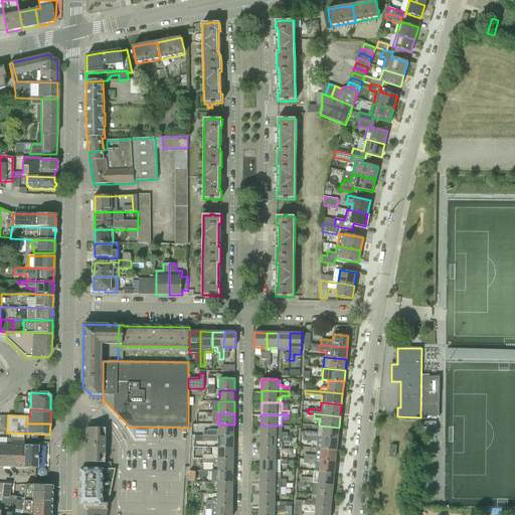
[(203,436),(233,437),(234,424),(218,424),(218,430),(208,430),(208,432),(203,432),(203,436)]
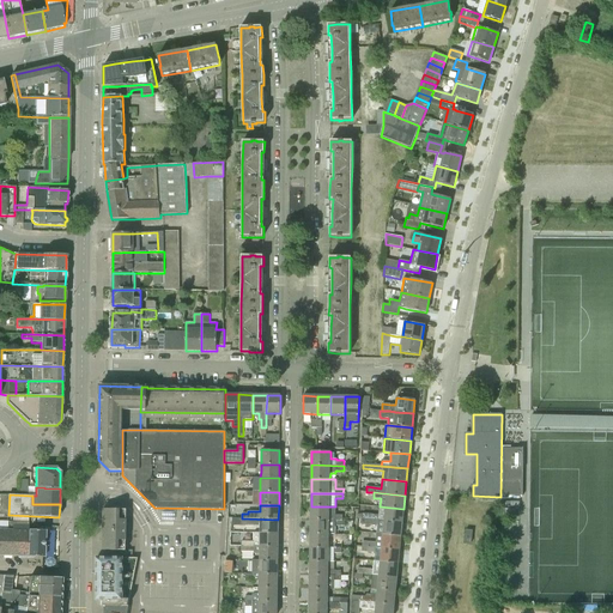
[(310,521),(343,521),(343,516),(335,515),(335,507),(311,507),(310,521)]
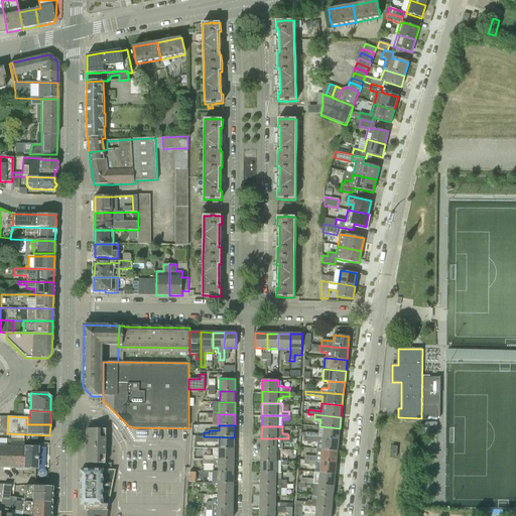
[(304,436),(339,440),(340,428),(319,426),(318,433),(304,432),(304,436)]
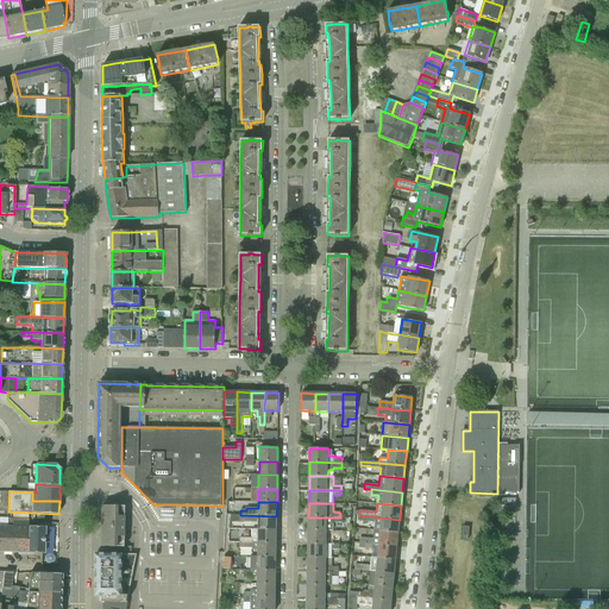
[(102,533),(125,533),(126,507),(104,506),(102,533)]
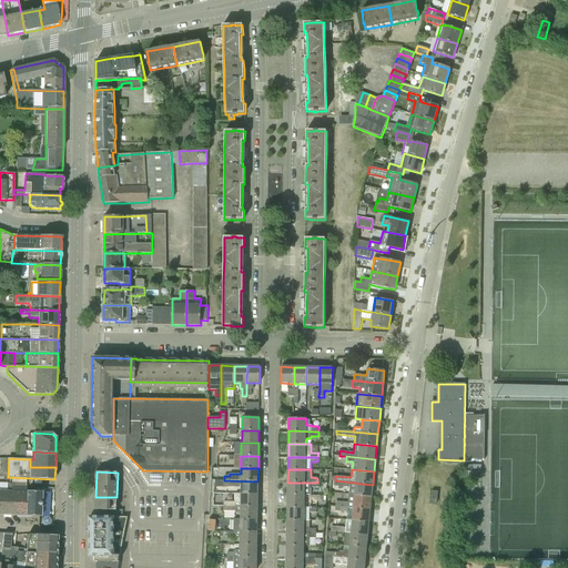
[(241,493),(257,494),(257,482),(224,480),(223,487),(241,487),(241,493)]
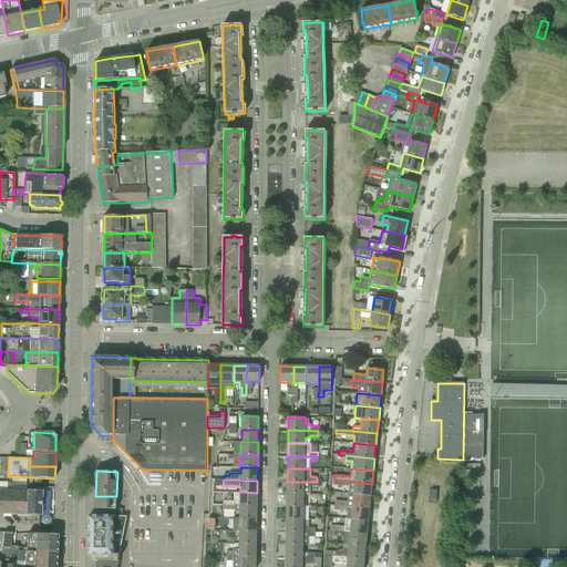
[(348,494),(371,496),(372,484),(334,480),(333,485),(349,486),(348,494)]
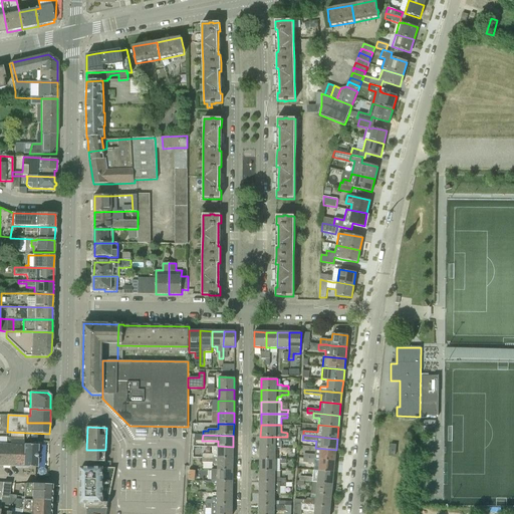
[(260,448),(281,448),(281,441),(289,441),(289,437),(287,437),(260,437),(260,448)]
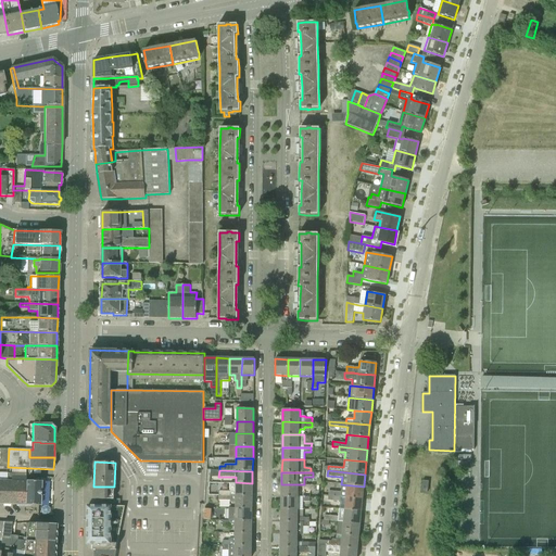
[(0,504),(40,506),(40,481),(25,481),(26,476),(11,475),(11,480),(0,479),(0,504)]
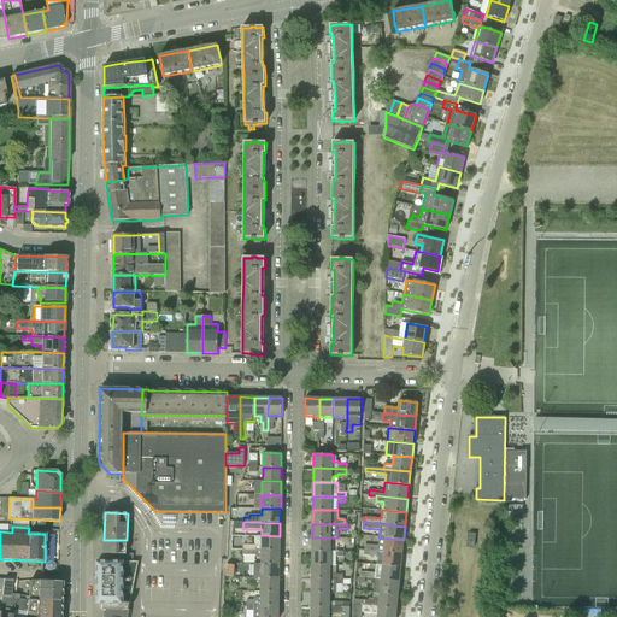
[(242,550),(280,551),(280,536),(262,535),(256,535),(256,545),(242,545),(242,550)]
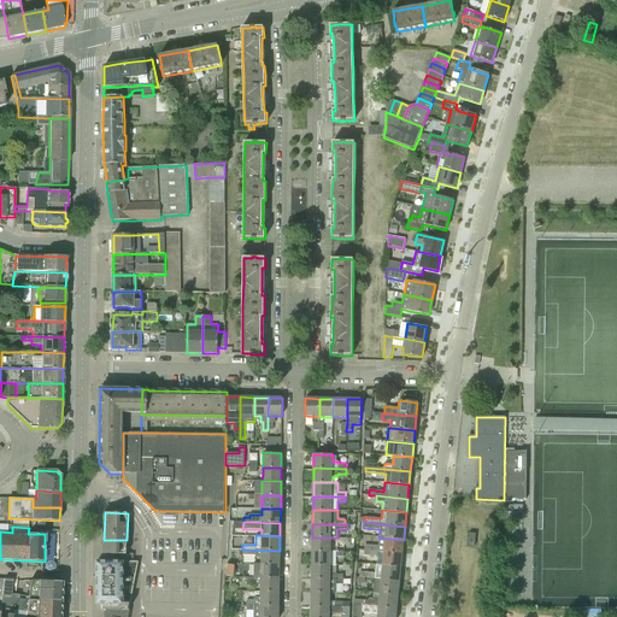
[(344,552),(345,552),(345,547),(336,547),(338,538),(312,538),(312,552),(330,552),(336,552),(344,552)]
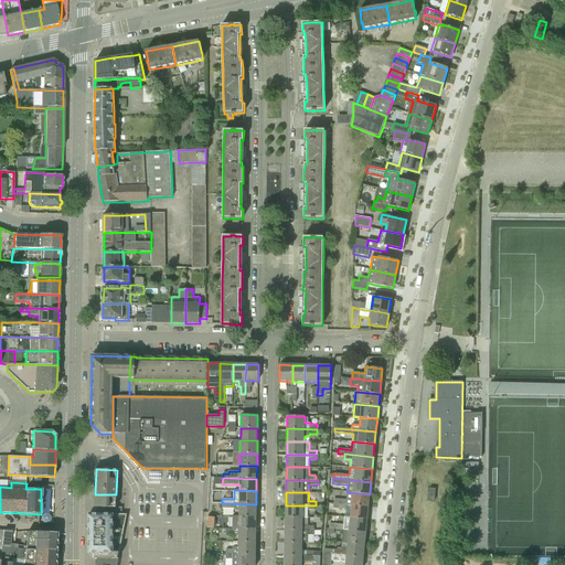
[(339,504),(369,508),(370,494),(347,492),(347,500),(340,499),(334,499),(333,503),(339,504)]
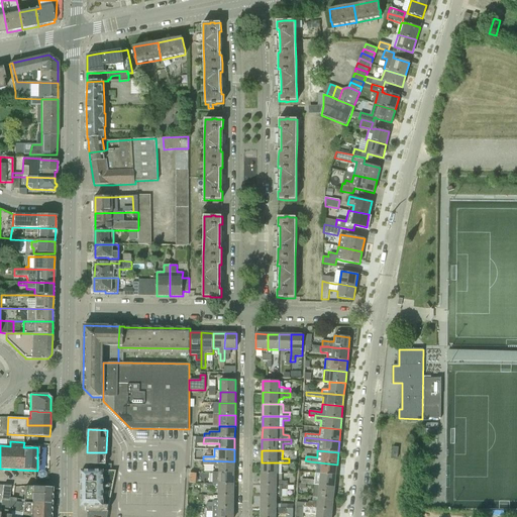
[(91,464),(106,464),(106,452),(87,452),(87,464),(91,464)]
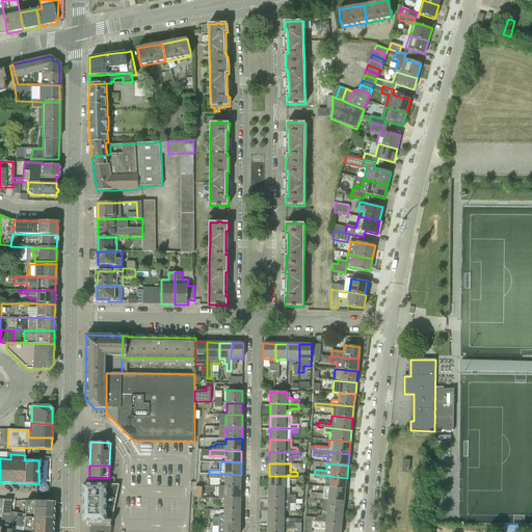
[(224,486),(241,486),(241,475),(209,474),(209,479),(220,479),(220,480),(224,481),(224,486)]
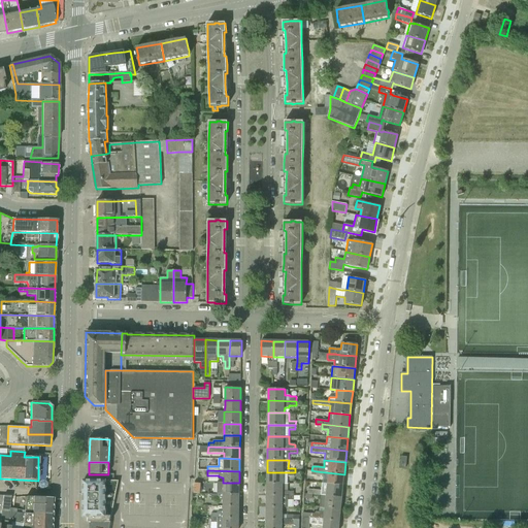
[(322,484),(342,486),(344,474),(317,471),(317,475),(323,476),(322,484)]
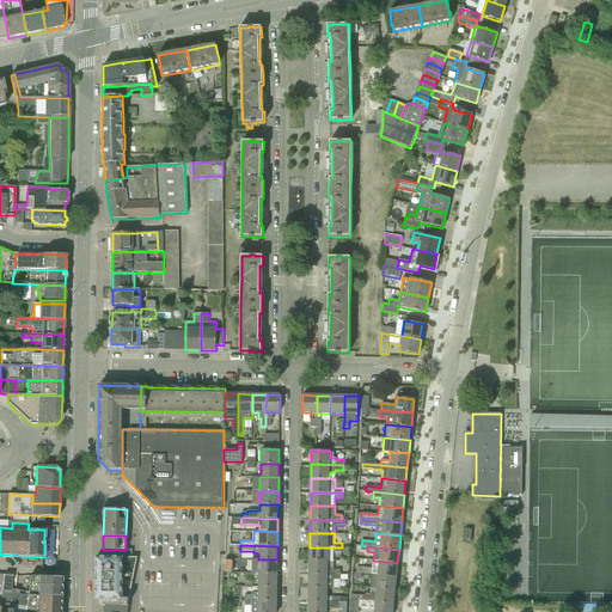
[(310,561),(328,561),(328,548),(310,548),(310,561)]
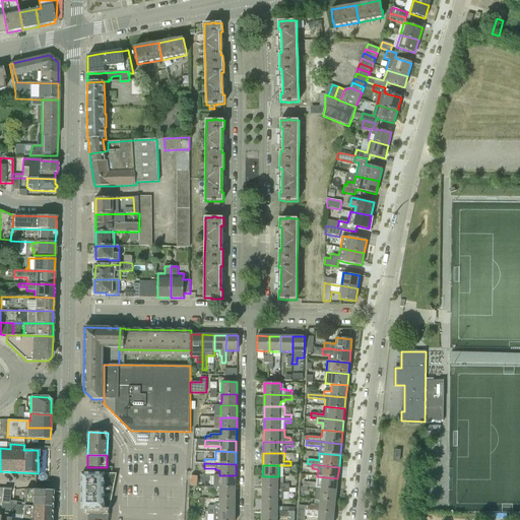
[(109,514),(117,473),(112,473),(113,467),(107,467),(91,467),(91,473),(81,473),(81,510),(87,510),(87,514),(101,514),(109,514)]
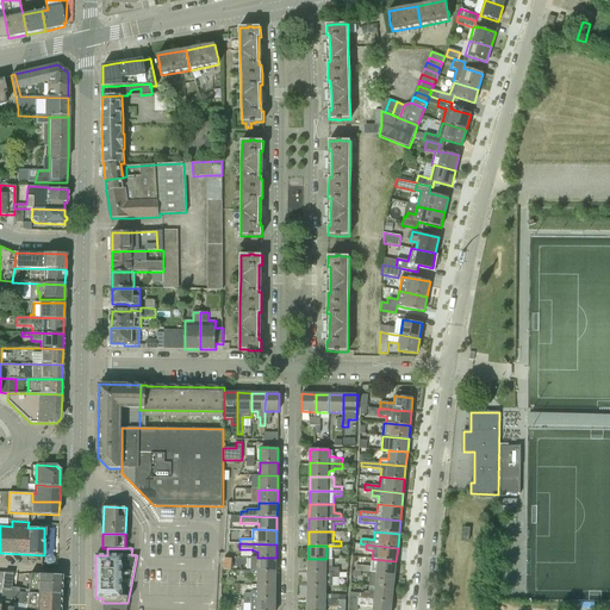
[(257,558),(251,558),(251,571),(277,571),(277,558),(257,558)]
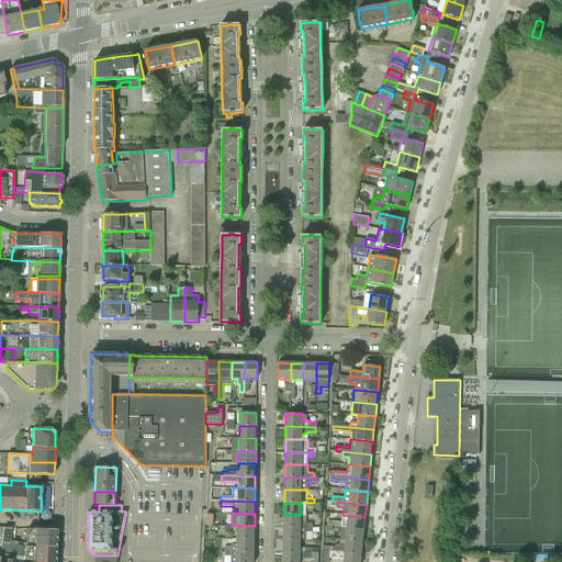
[(284,527),(313,528),(313,523),(306,523),(306,515),(301,515),(284,515),(284,527)]
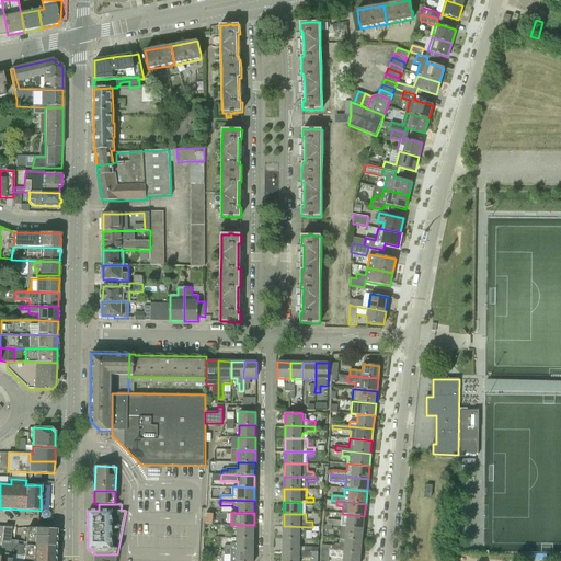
[(327,525),(341,527),(363,529),(364,516),(342,514),(341,522),(328,519),(327,525)]
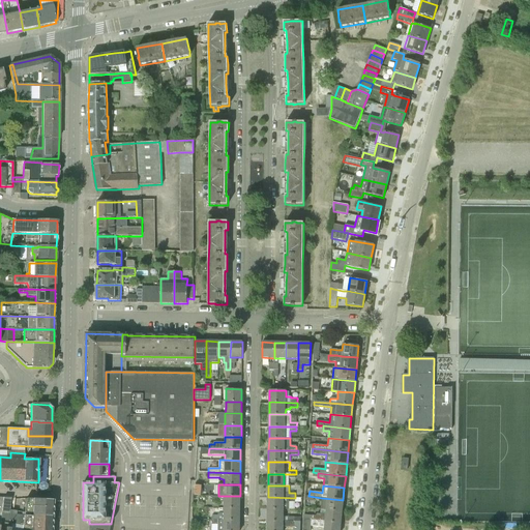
[(224,508),(239,507),(240,496),(218,496),(213,496),(213,501),(218,501),(218,503),(224,503),(224,508)]
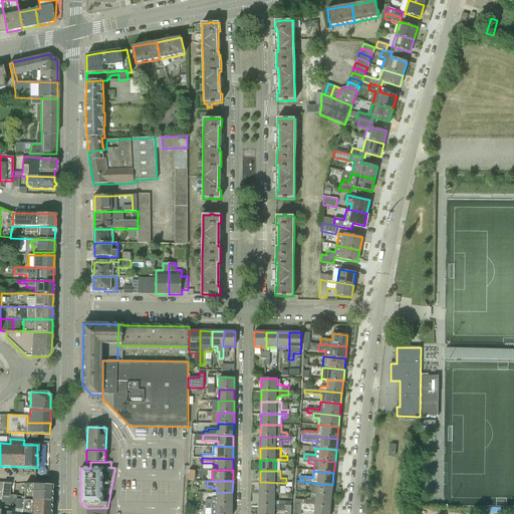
[(259,493),(275,494),(280,494),(280,487),(286,487),(286,483),(260,482),(259,493)]
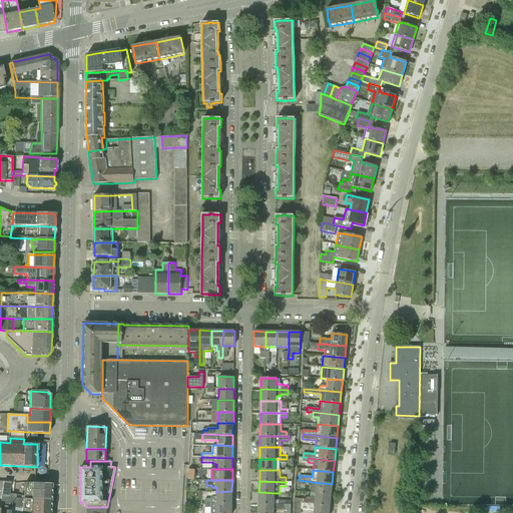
[(0,510),(0,512),(10,512),(13,494),(9,494),(11,482),(4,482),(0,510)]
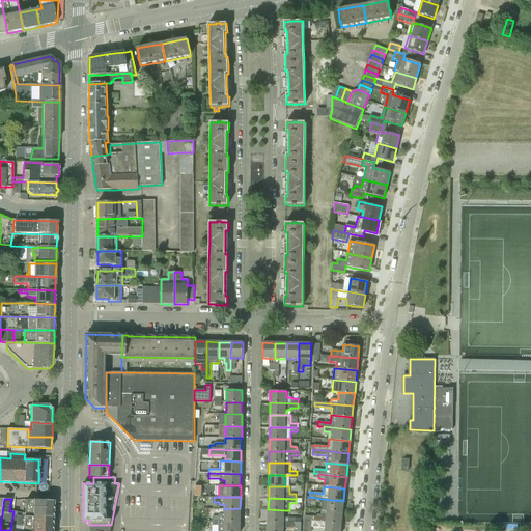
[(322,510),(342,512),(343,501),(323,499),(323,502),(322,507),(322,510)]
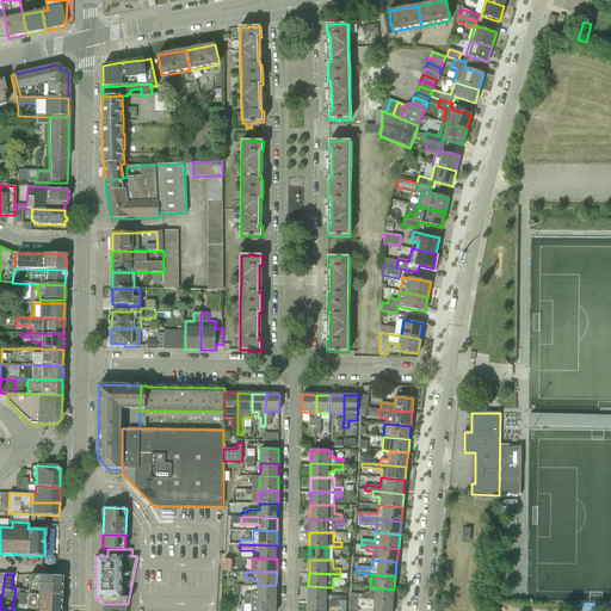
[(28,594),(61,596),(61,576),(30,575),(28,591),(28,594)]
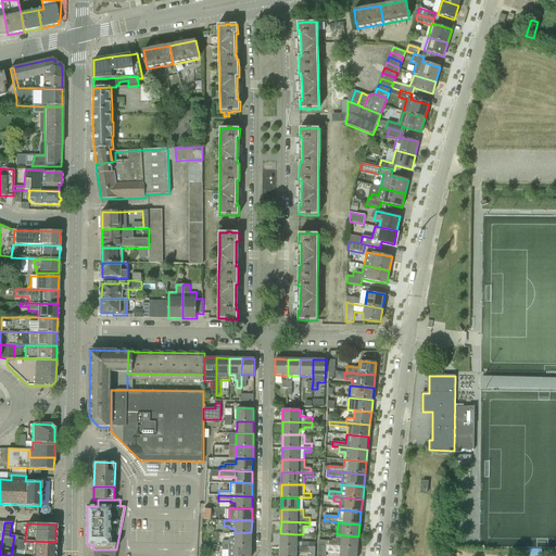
[(223,545),(251,545),(251,532),(235,533),(235,539),(229,539),(229,541),(223,541),(223,545)]
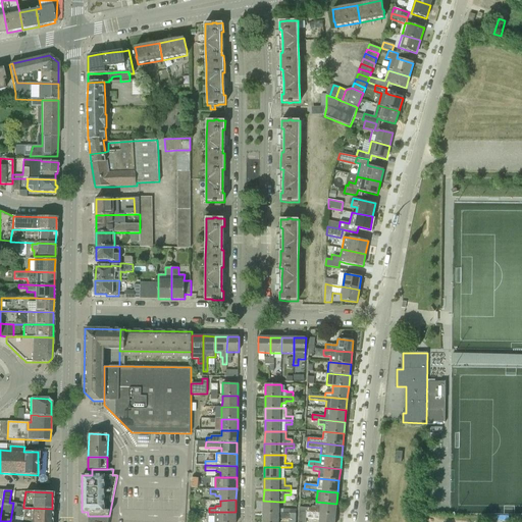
[(263,513),(279,514),(279,510),(279,502),(263,501),(263,513)]
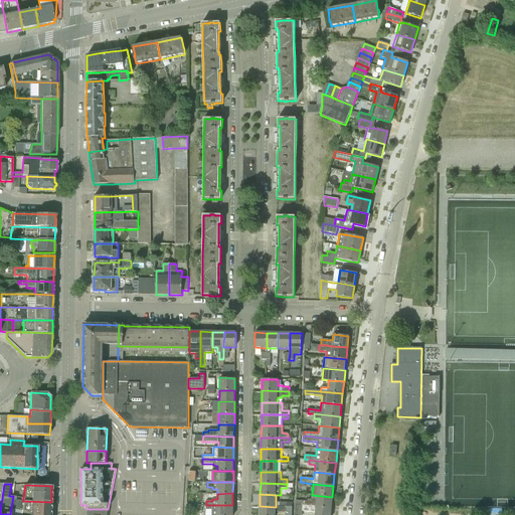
[(296,505),(331,508),(332,497),(312,495),(311,500),(308,499),(308,501),(296,500),(296,505)]
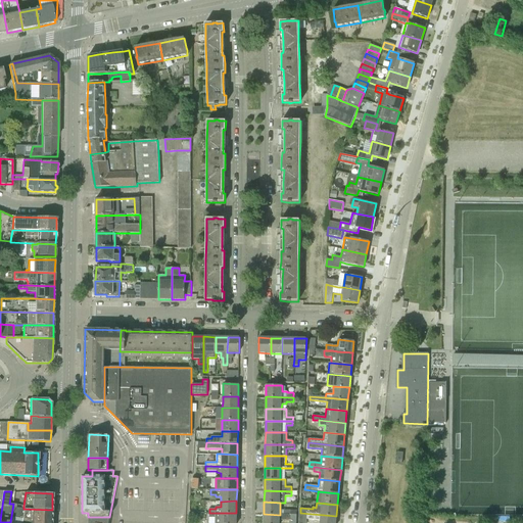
[(32,522),(33,521),(22,519),(24,509),(24,506),(13,504),(10,522),(32,522)]
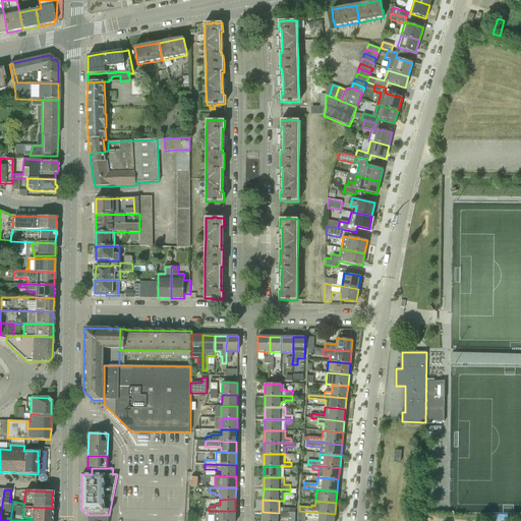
[(32,520),(51,520),(52,508),(23,507),(22,517),(33,519),(32,520)]
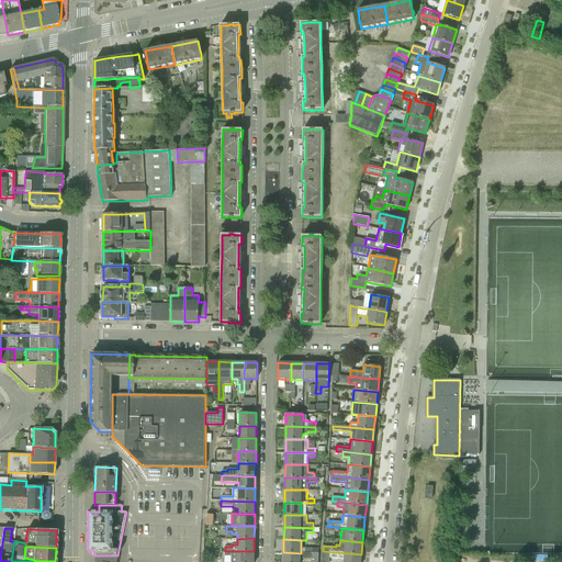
[(232,557),(231,561),(254,561),(254,551),(225,551),(225,557),(232,557)]
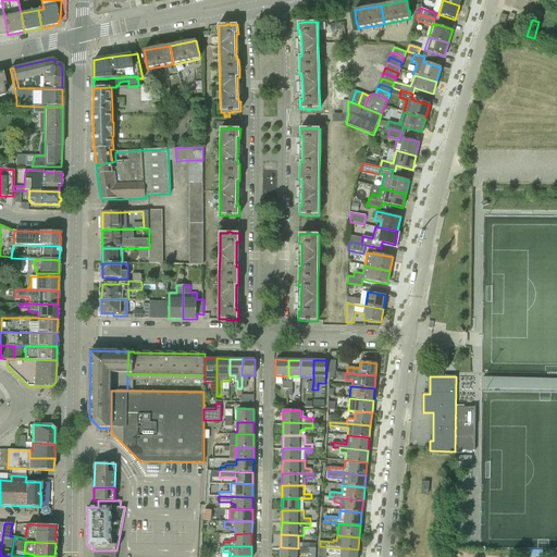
[(341,556),(357,556),(358,549),(320,546),(319,556),(325,556),(326,553),(342,555),(341,556)]
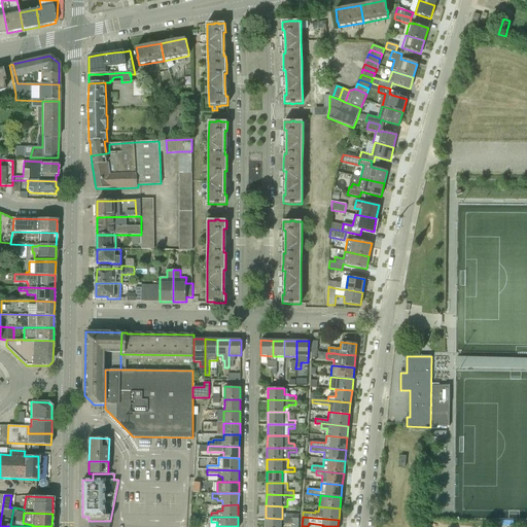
[(266,526),(280,526),(281,524),(291,525),(291,526),(299,526),(300,519),(297,519),(292,519),(286,519),(282,519),(266,518),(266,526)]
